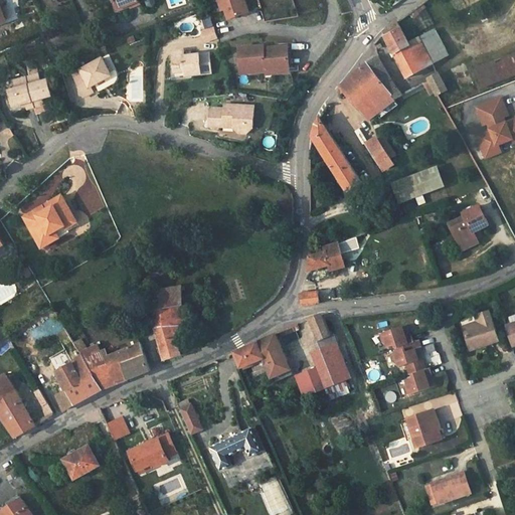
[(113,0),(118,11),(131,6),(132,8),(141,4),(138,0),(113,0)]
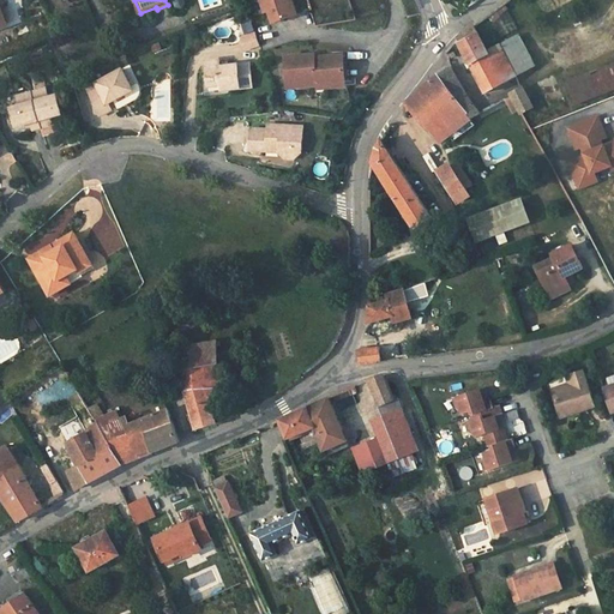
[(268,12),(272,23),(289,17),(298,14),(293,0),(258,0),(263,12),(268,12)]
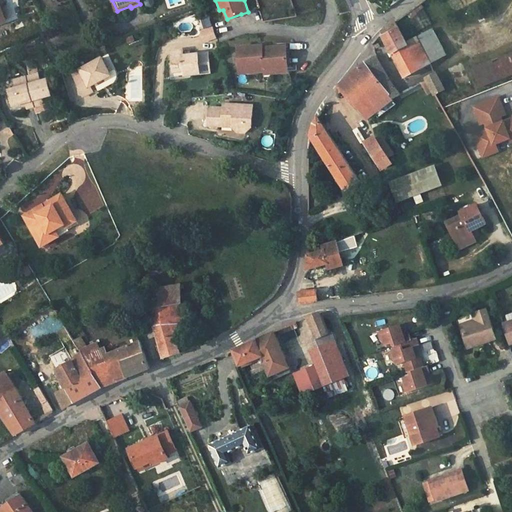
[(209,16),(200,19),(204,29),(198,31),(203,44),(217,39),(209,16)]
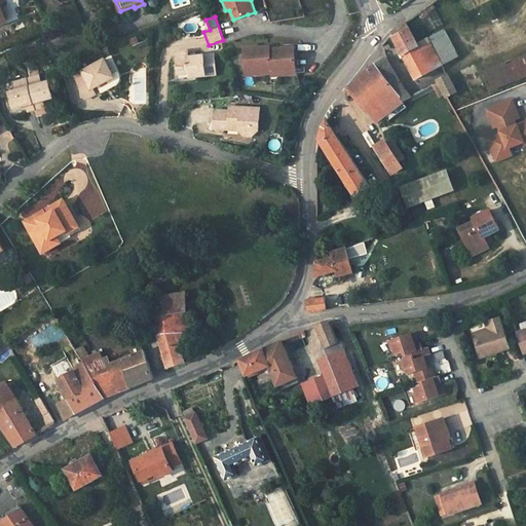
[(416,80),(444,66),(428,39),(419,44),(407,23),(397,29),(392,34),(416,80)]
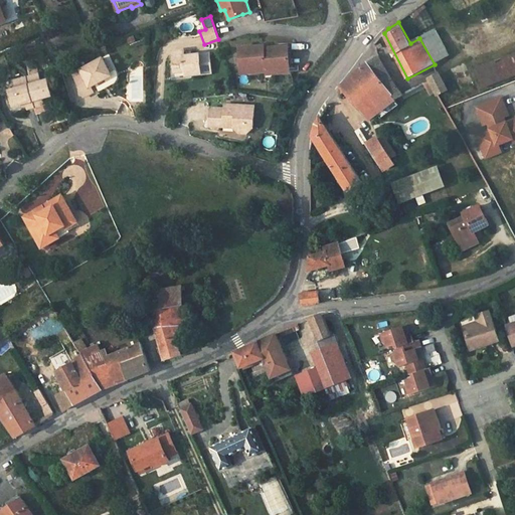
[(450,55),(436,30),(419,38),(435,64),(450,55)]
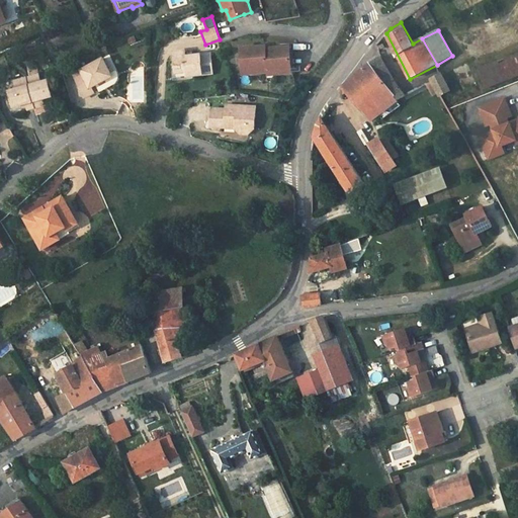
[(258,73),(267,73),(267,71),(291,69),(290,58),(290,47),(266,49),(266,46),(241,48),(243,70),(258,69),(258,73)]
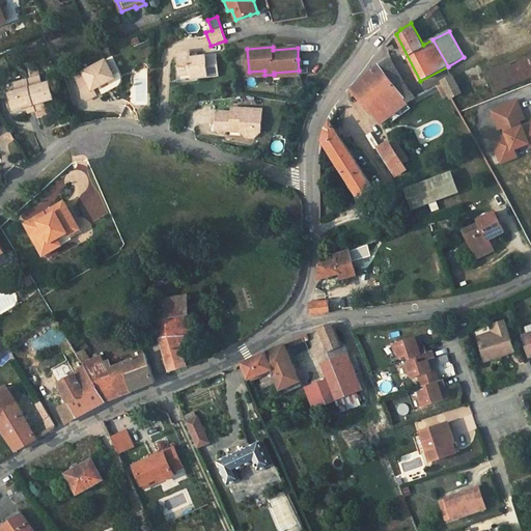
[(192,57),(191,52),(179,53),(182,75),(193,74),(193,78),(219,76),(217,54),(192,57)]
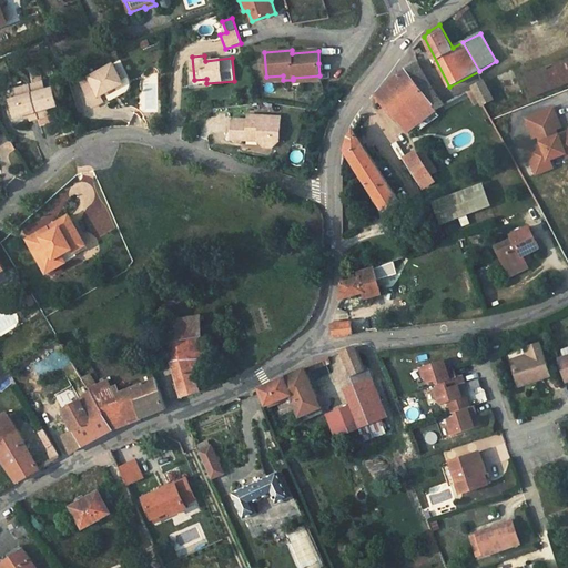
[(406,71),(425,97),(434,90),(418,62),(406,71)]
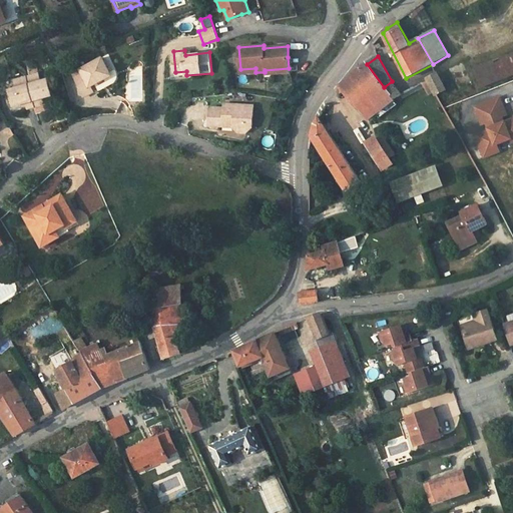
[(482,85),(512,73),(512,57),(477,72),(482,85)]
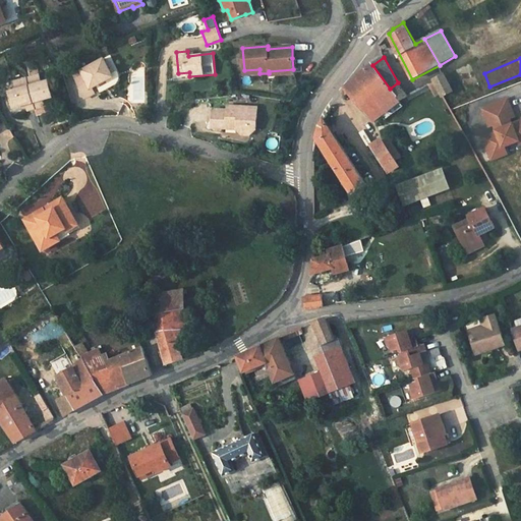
[(82,70),(74,75),(84,95),(94,90),(92,88),(113,75),(104,59),(82,70)]
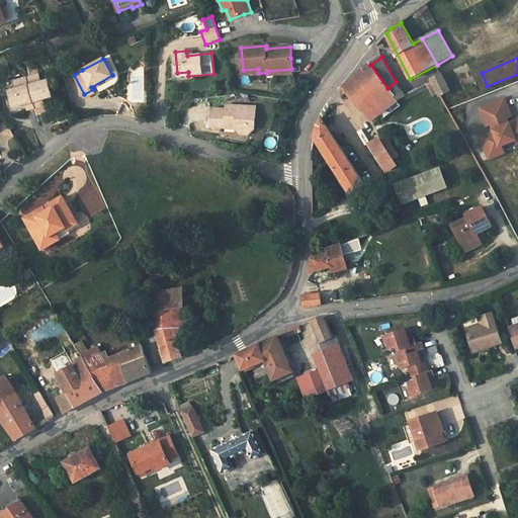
[(402,106),(398,100),(387,88),(370,65),(344,88),(371,120),(379,114),(383,119),(402,106)]
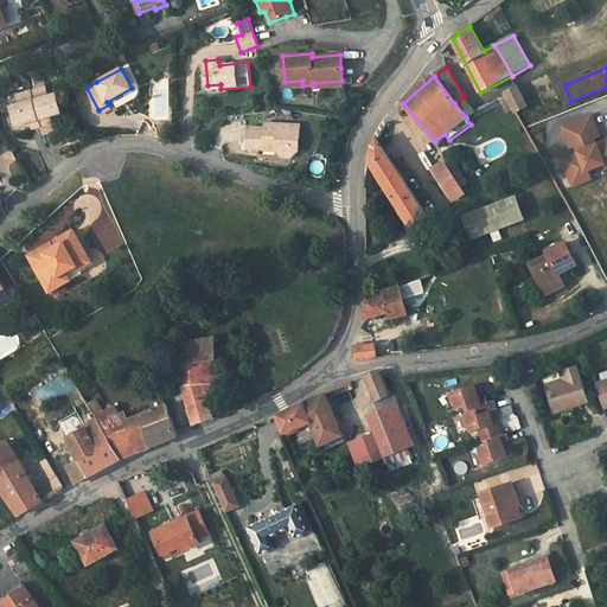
[(17,126),(27,123),(31,122),(32,125),(33,129),(51,125),(50,120),(49,117),(52,116),(63,113),(58,94),(49,96),(44,77),(32,80),(36,90),(17,95),(19,104),(11,107),(17,126)]
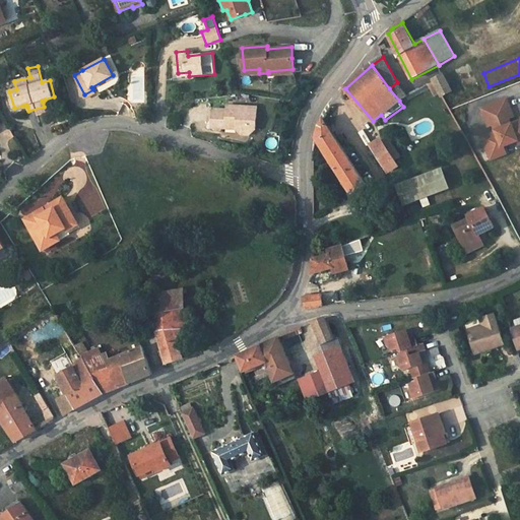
[(435,82),(440,92),(443,96),(453,91),(445,76),(434,81),(435,82)]
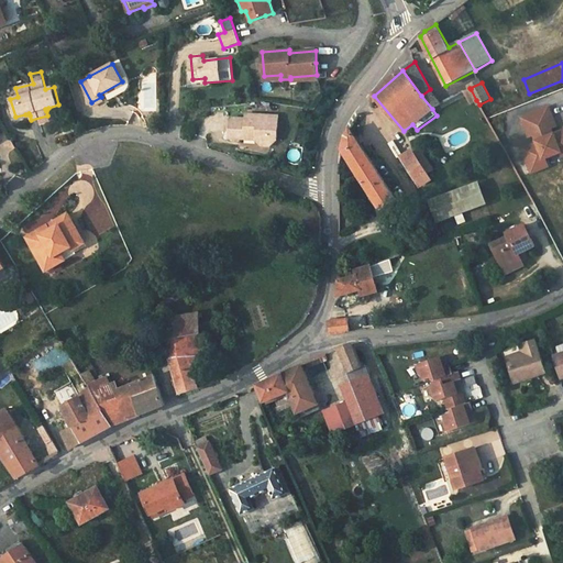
[(421,96),(432,109),(441,103),(430,89),(421,96)]
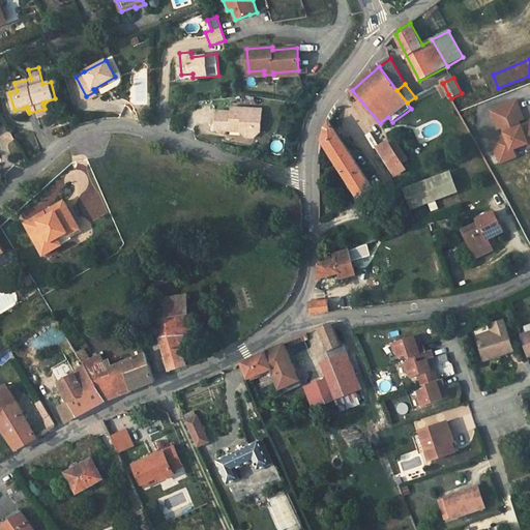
[(443,98),(448,94),(443,84),(437,87),(443,98)]
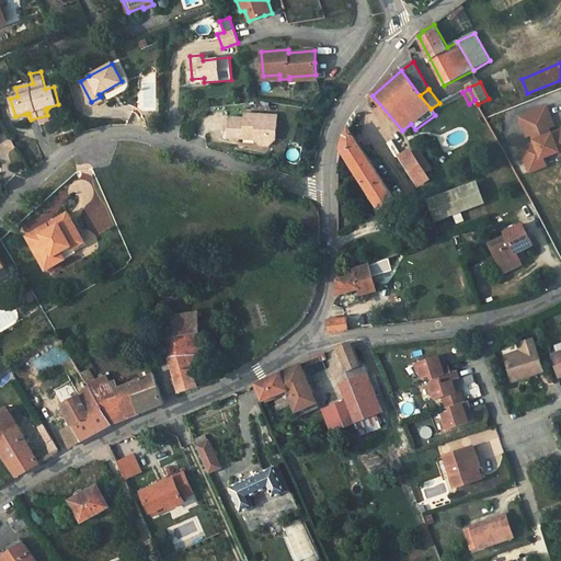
[(546,106),(519,117),(527,136),(531,134),(535,141),(521,148),(530,172),(547,165),(544,158),(554,153),(552,149),(560,146),(560,129),(551,134),(548,127),(553,125),(546,106)]
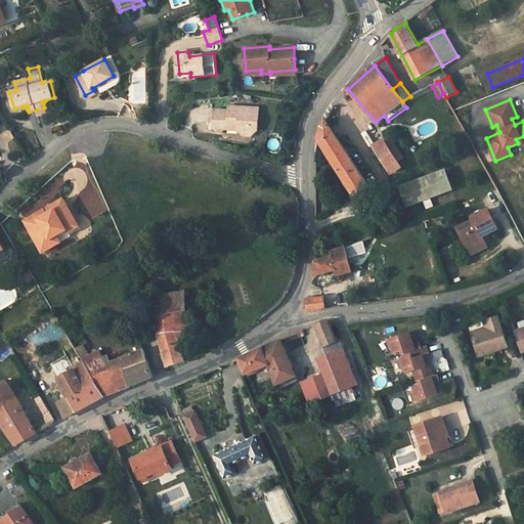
[(228,113),(214,112),(213,128),(226,129),(227,127),(239,128),(238,131),(244,135),(251,136),(257,132),(257,128),(258,129),(260,107),(229,105),(228,113)]
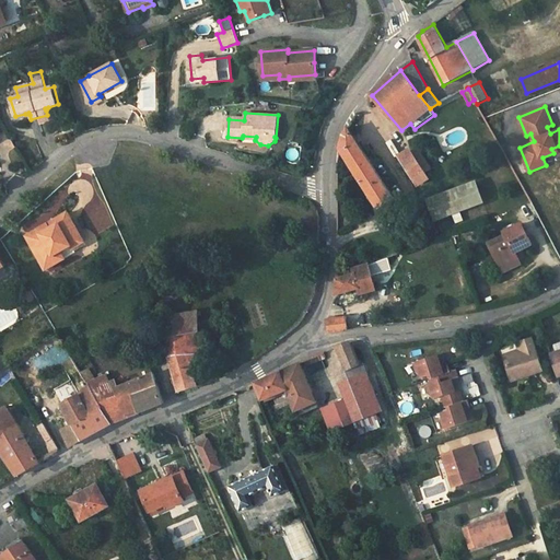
[(343,137),(340,149),(385,218),(400,208),(349,128),(343,137)]
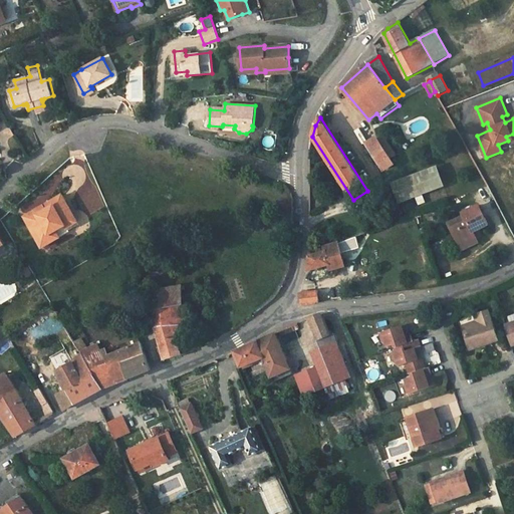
[(382,138),(377,141),(384,152),(390,149),(382,138)]
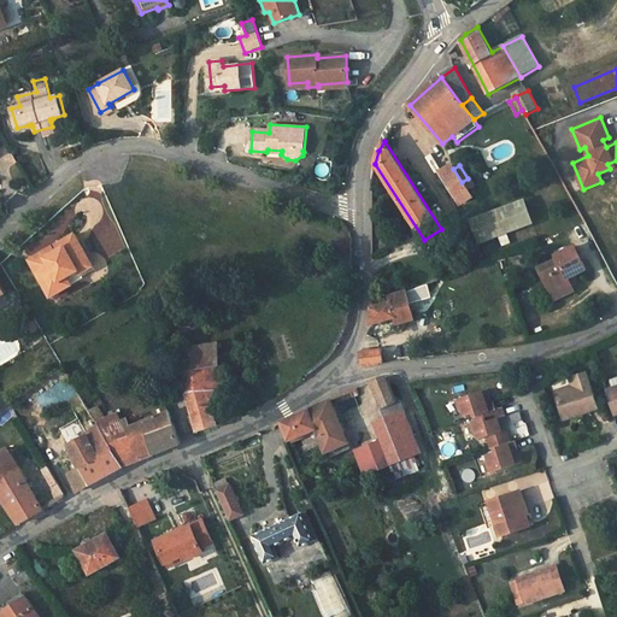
[(474,186),(468,178),(462,182),(453,169),(452,168),(442,174),(462,204),(471,198),(466,191),(474,186)]
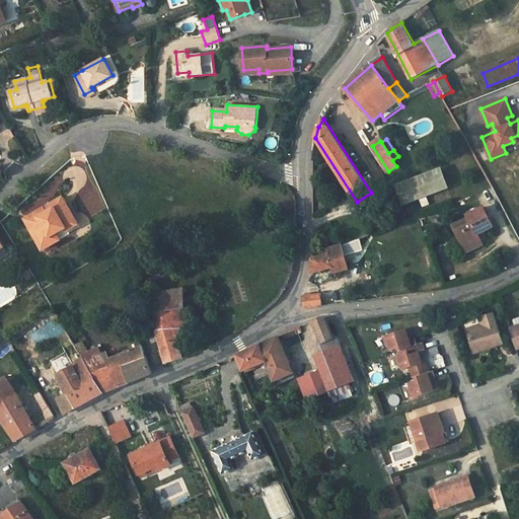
[(446,187),(440,169),(398,186),(404,202),(446,187)]
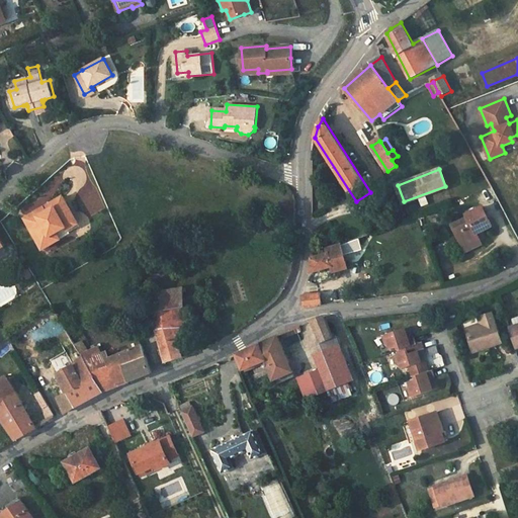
[(62,197),(24,219),(38,243),(66,228),(67,230),(78,224),(62,197)]
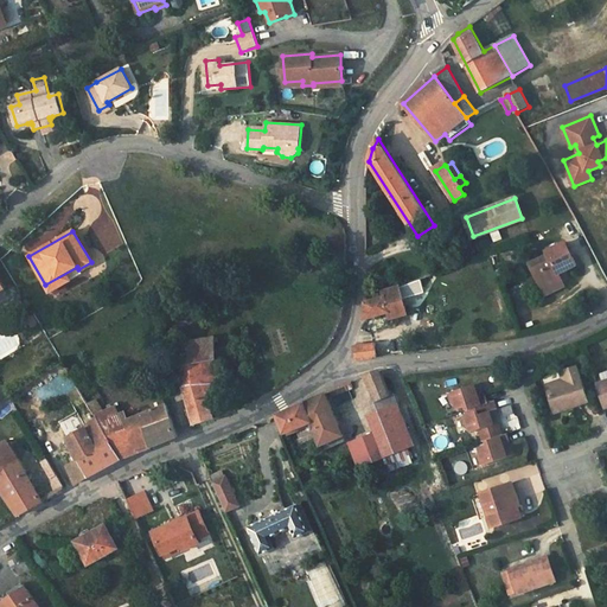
[(542,287),(560,278),(557,273),(576,264),(566,242),(547,251),(549,255),(530,263),(542,287)]
